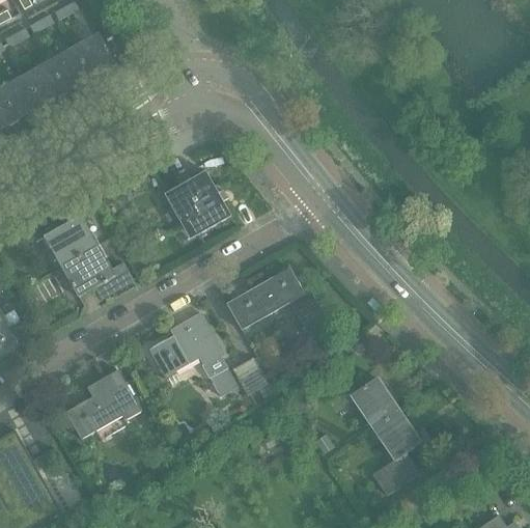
[(31,4),(29,0),(19,0),(24,8),(31,4)]
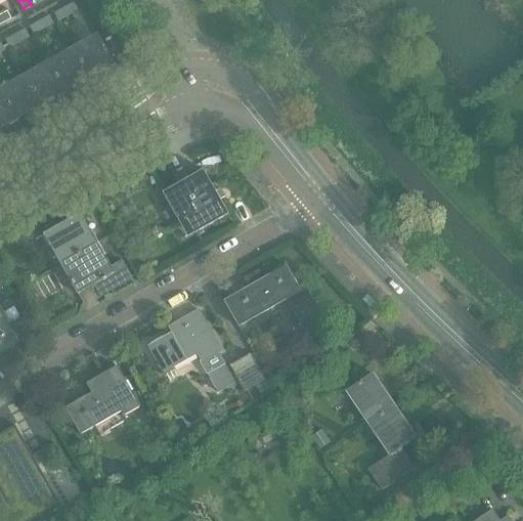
[(73,0),(53,11),(57,18),(77,7),(73,0)]
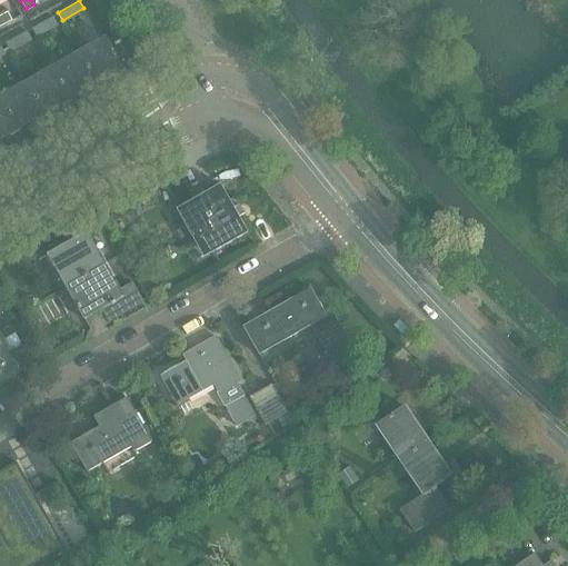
[(0,23),(11,18),(7,10),(0,13),(0,23)]
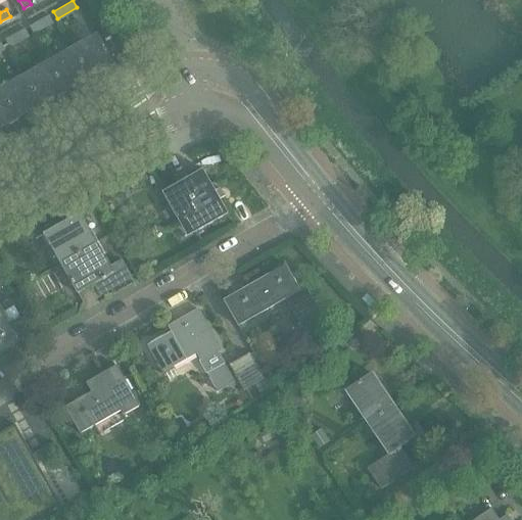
[(48,13),(29,25),(33,32),(52,21),(48,13)]
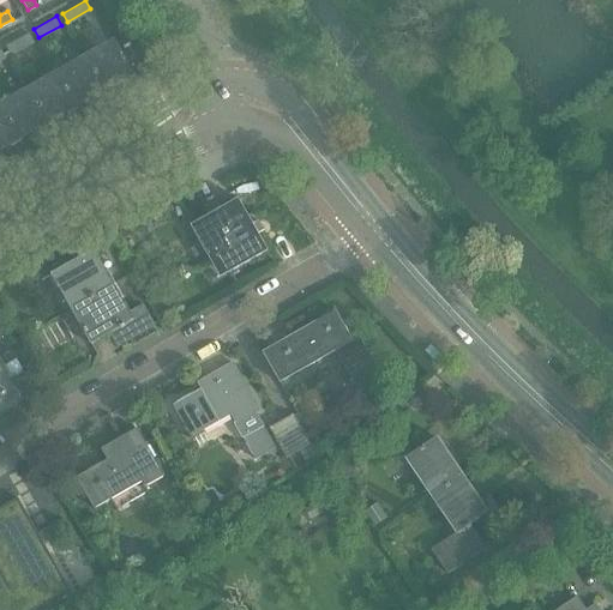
[(28,31),(5,44),(10,53),(32,41),(28,31)]
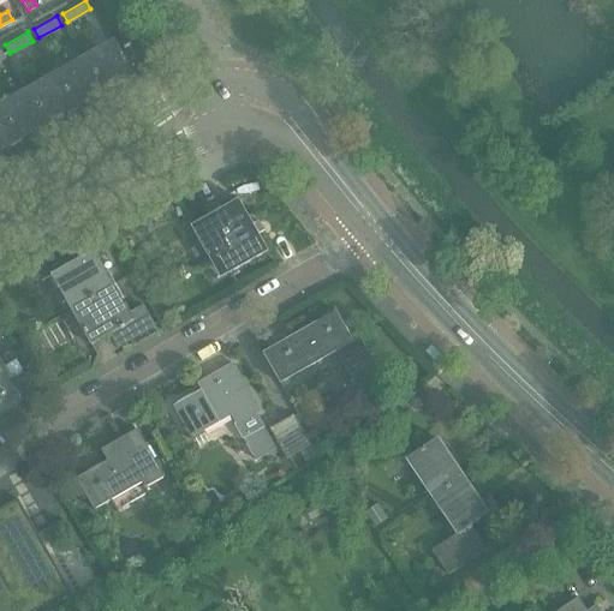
[(125,33),(117,36),(121,45),(129,40),(125,33)]
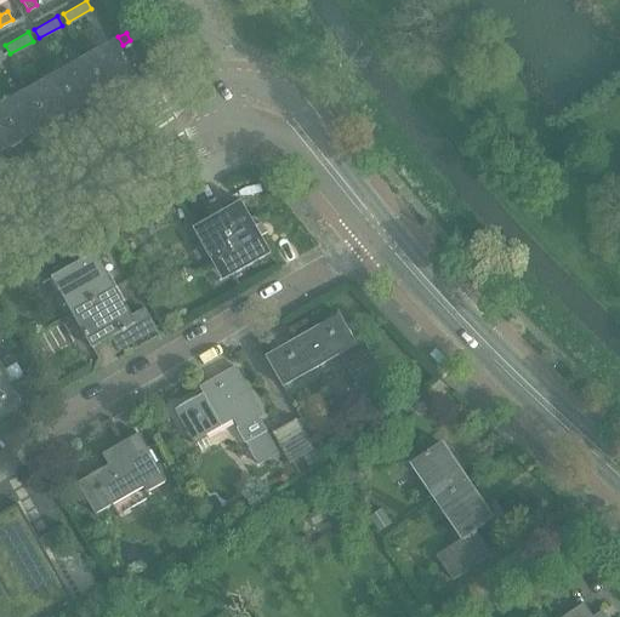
[(117,38),(86,55),(106,89),(136,72),(134,68),(118,41),(117,38)]
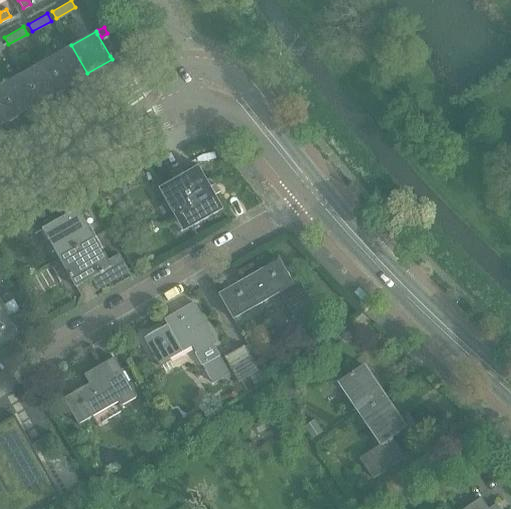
[(71,45),(48,59),(63,86),(87,73),(71,45)]
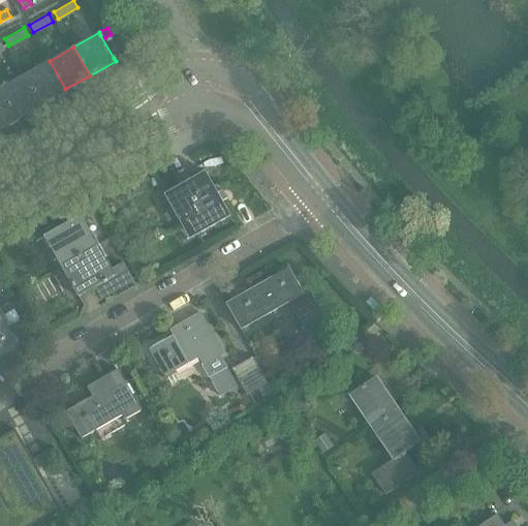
[(50,61),(25,74),(40,103),(65,89),(50,61)]
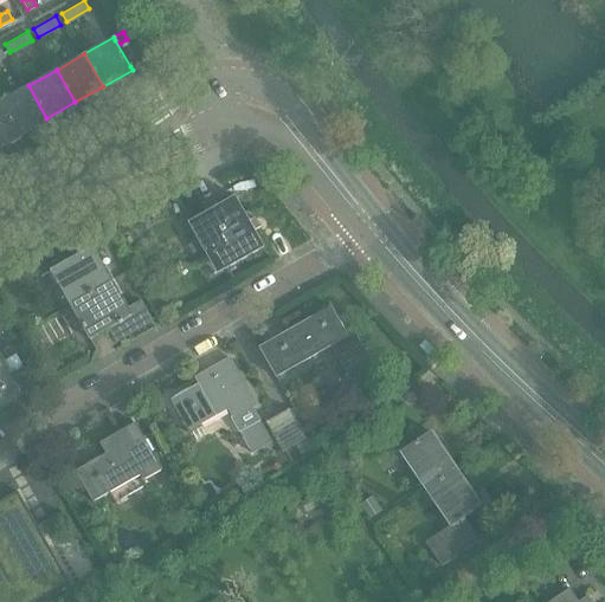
[(29,85),(0,102),(18,135),(46,118),(29,85)]
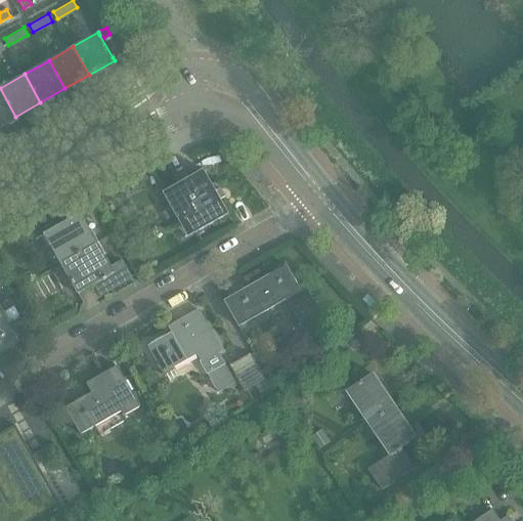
[(0,88),(0,125),(15,117),(0,88)]
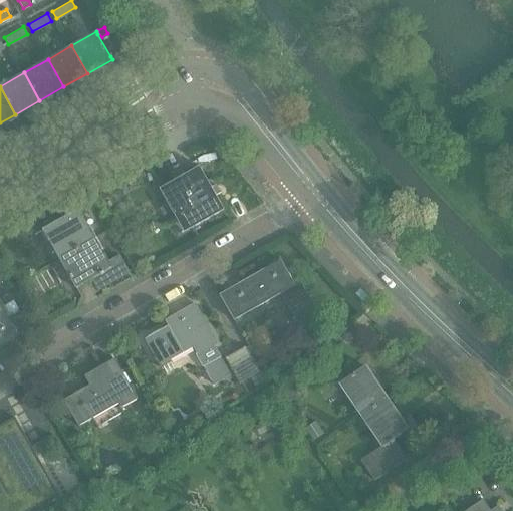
[(200,183),(202,182),(201,182),(207,179),(199,164),(183,173),(180,169),(173,173),(175,178),(160,188),(176,217),(182,213),(192,207),(188,199),(195,195),(191,189),(200,184),(200,183)]
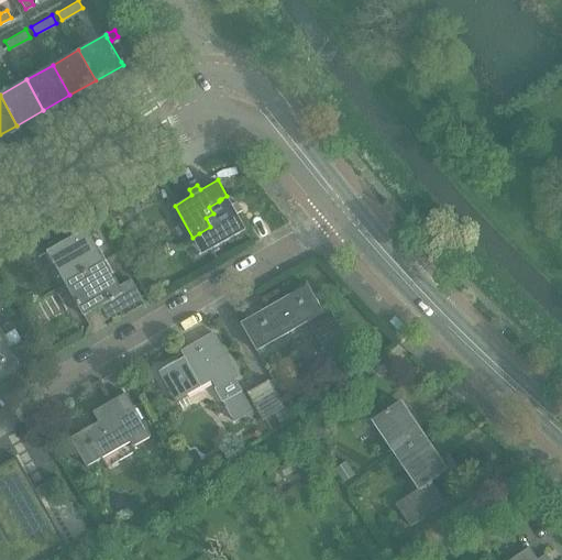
[(221,199),(219,200),(219,201),(209,207),(213,213),(206,218),(210,227),(199,233),(199,234),(200,233),(208,248),(207,249),(208,250),(245,228),(237,212),(242,209),(237,200),(231,204),(227,196),(220,199),(221,199)]
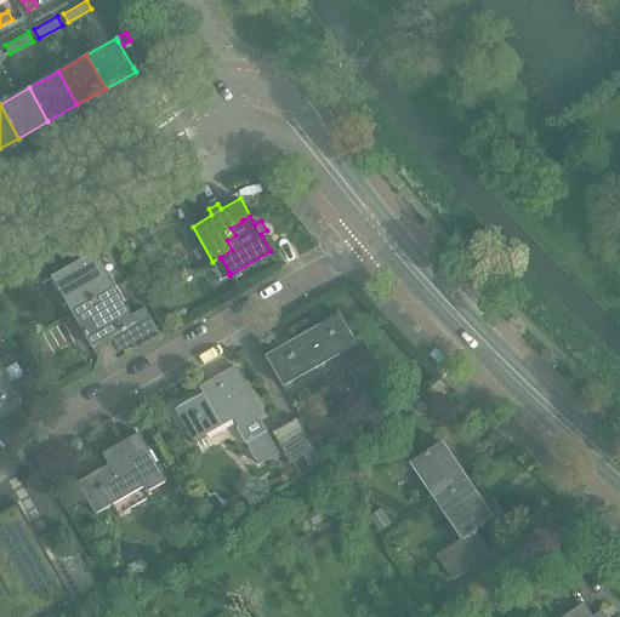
[(55,274),(62,286),(58,289),(60,290),(62,287),(74,309),(114,286),(98,258),(113,250),(101,229),(73,245),(80,258),(51,275),(51,276),(55,274)]
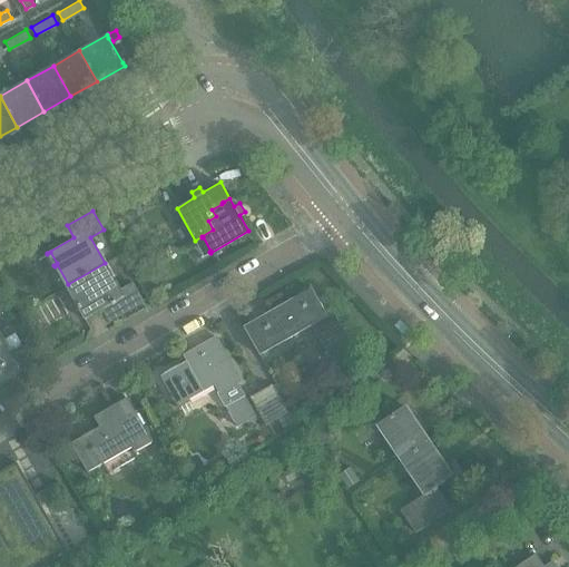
[(81,306),(86,315),(84,316),(84,318),(111,303),(118,315),(144,301),(133,281),(119,289),(105,263),(68,284),(78,303),(77,303),(79,308),(81,306)]
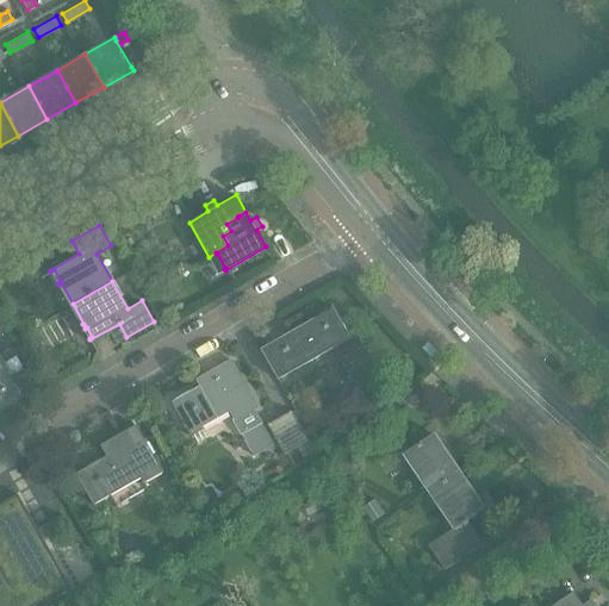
[(333,306),(260,348),(278,378),(279,378),(278,376),(293,368),(291,362),(310,351),(312,357),(331,345),(353,383),(377,369),(355,332),(349,336),(333,306)]
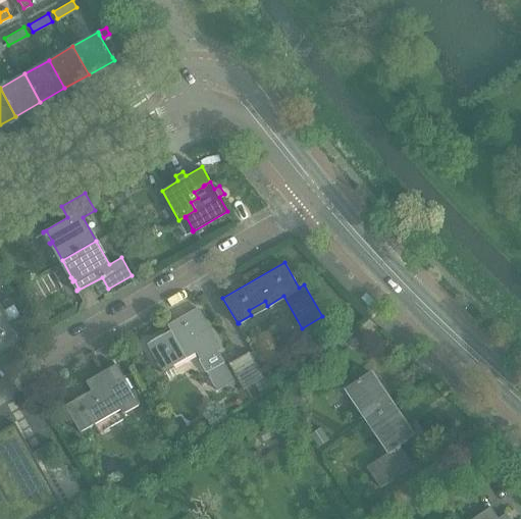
[(0,334),(1,334),(7,346),(31,332),(20,315),(19,315),(13,306),(3,312),(0,307),(0,334)]
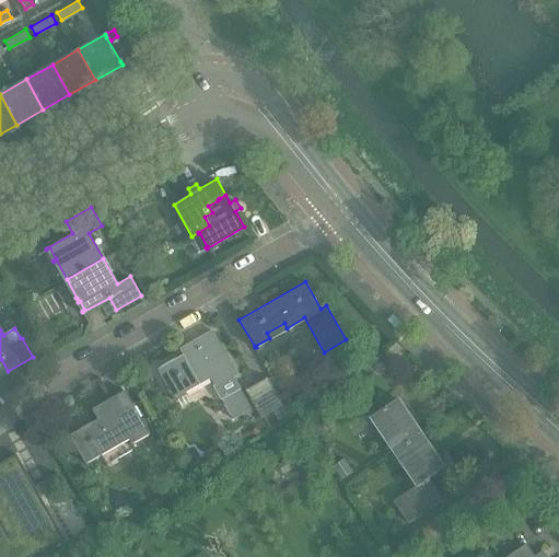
[(211,329),(190,341),(194,347),(158,368),(174,397),(210,376),(214,384),(212,385),(220,398),(221,398),(232,418),(251,407),(233,375),(236,373),(211,329)]
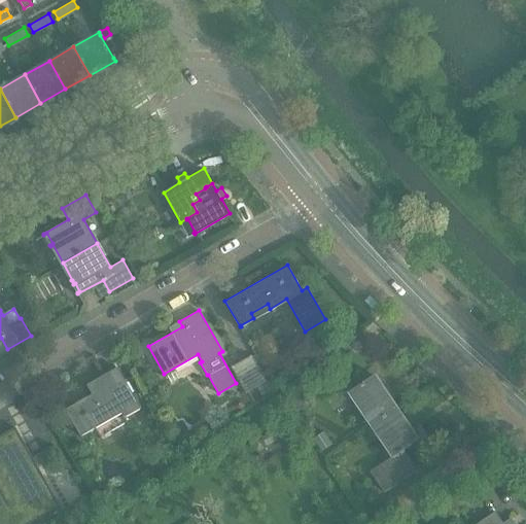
[(251,354),(231,365),(245,392),(266,380),(251,354)]
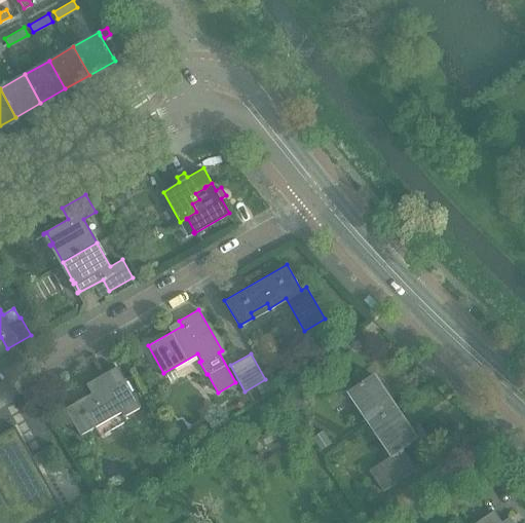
[(99,388),(65,407),(80,434),(120,411),(123,415),(140,406),(117,366),(92,379),(99,388)]
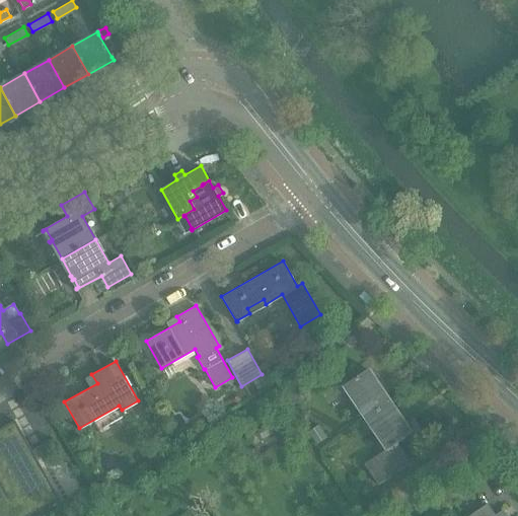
[(368,368),(343,385),(343,386),(344,386),(355,402),(354,402),(364,418),(369,415),(389,400),(368,369),(369,369),(368,368)]
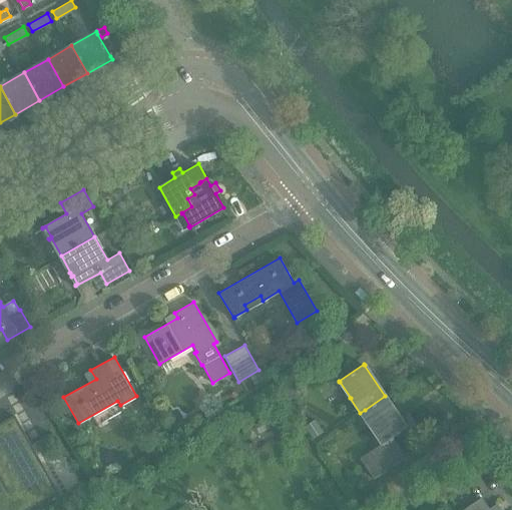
[(393,439),(392,437),(407,427),(406,426),(385,396),(365,410),(376,426),(372,429),(381,444),(360,458),(373,477),(405,456),(393,439)]
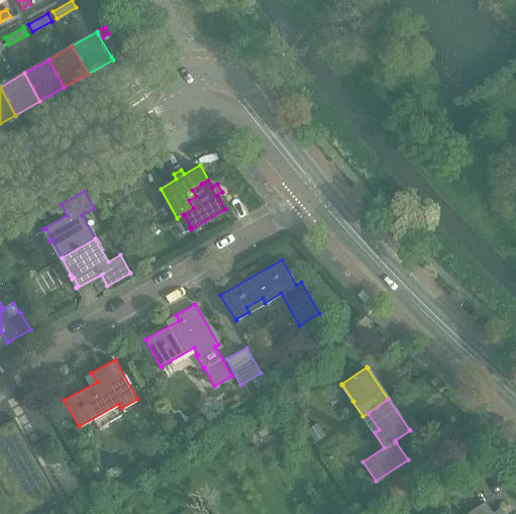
[(317,422),(307,429),(315,441),(325,434),(317,422)]
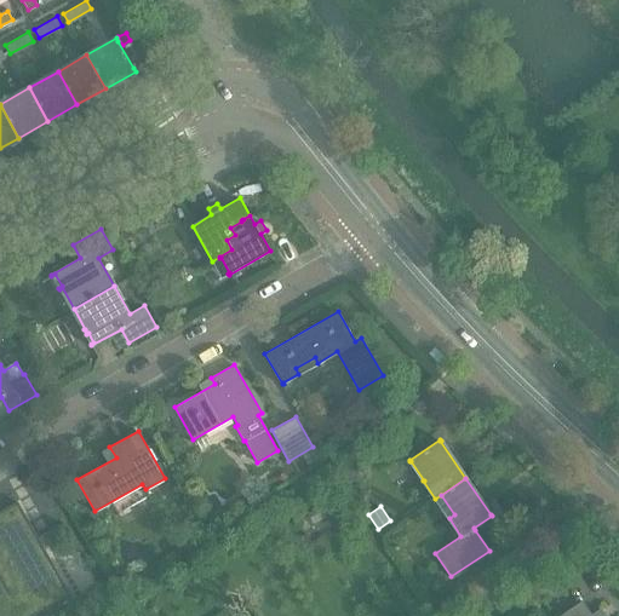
[(557,615),(586,615),(591,614),(582,599),(557,615)]
